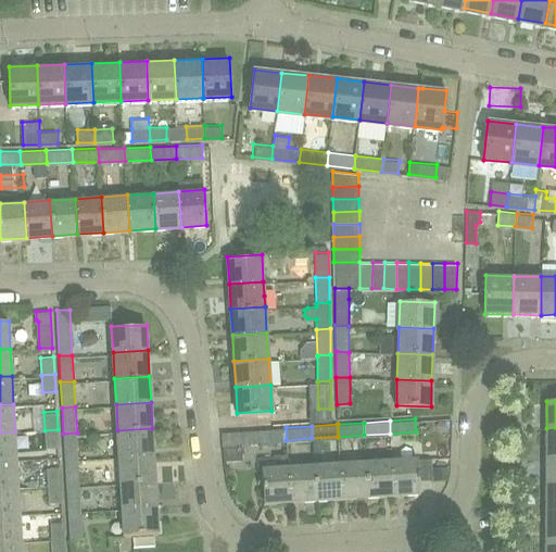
[(245,442),(286,440),(286,427),(223,431),(224,447),(245,446),(245,442)]
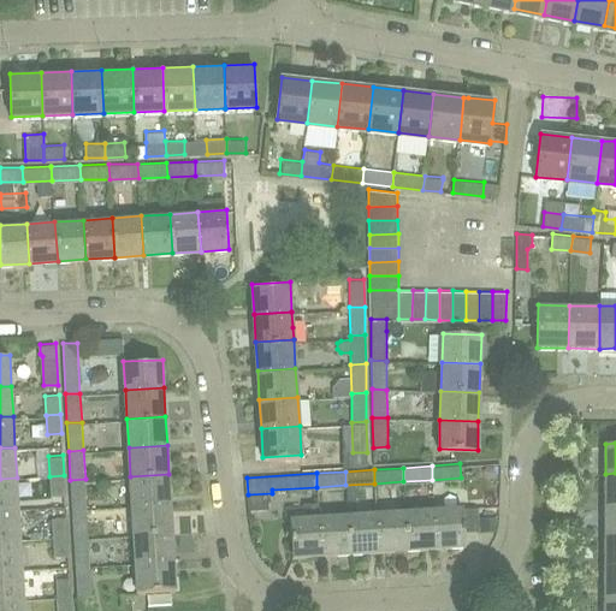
[(615,504),(615,473),(605,474),(605,504),(615,504)]
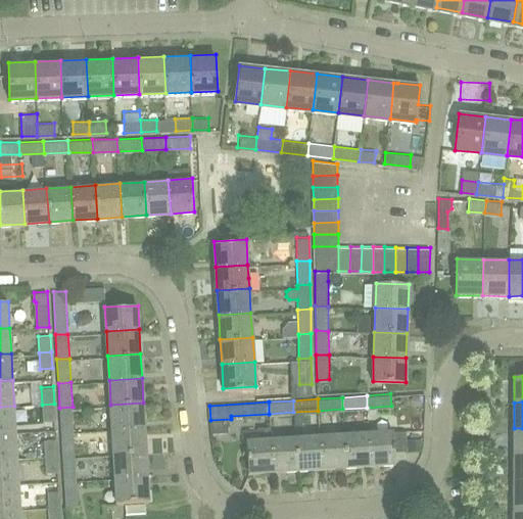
[(145,427),(143,403),(110,405),(111,429),(145,427)]
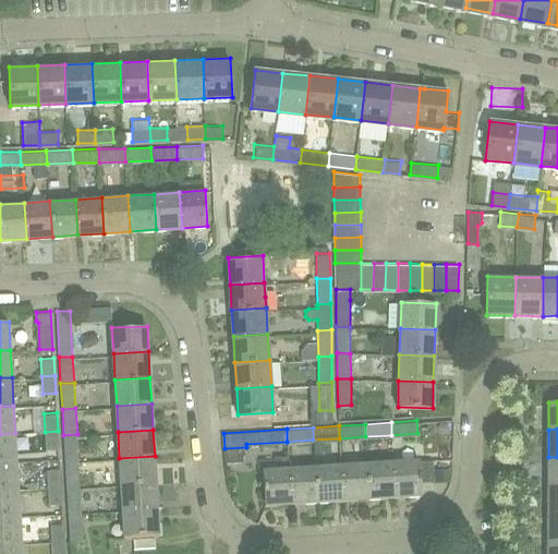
[(59,457),(58,431),(45,432),(46,457),(59,457)]
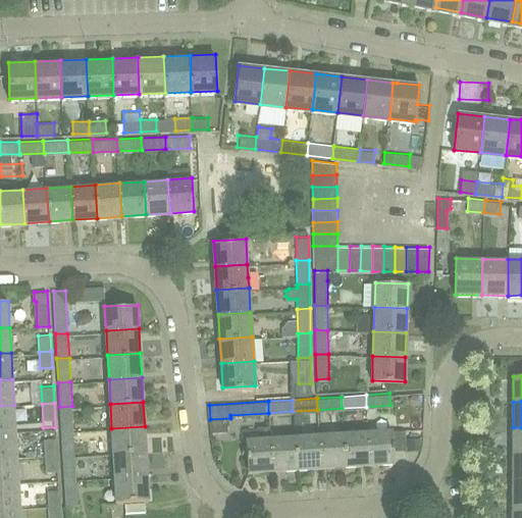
[(0,431),(15,431),(14,405),(0,406),(0,431)]
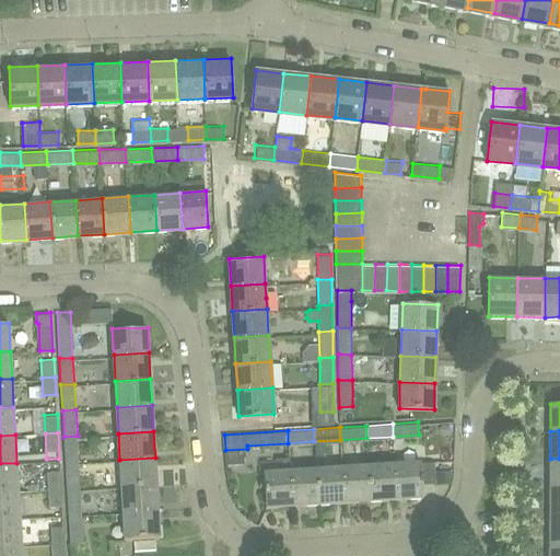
[(83,437),(78,437),(78,436),(63,437),(66,463),(79,462),(78,450),(84,450),(83,437)]
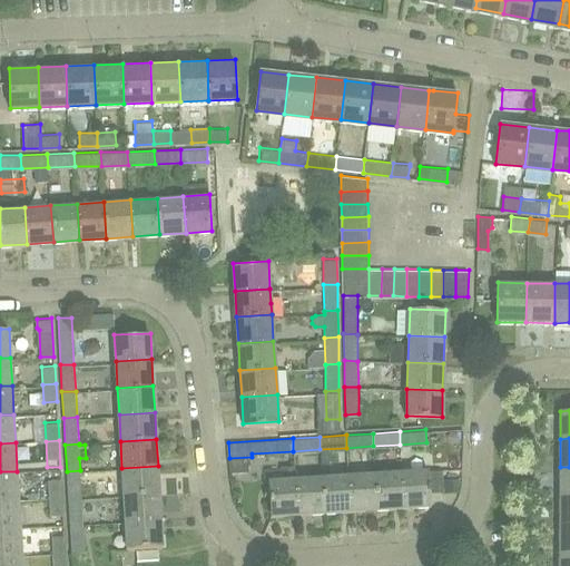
[(324,511),(322,476),(295,478),(295,464),(294,465),(297,513),(324,511)]
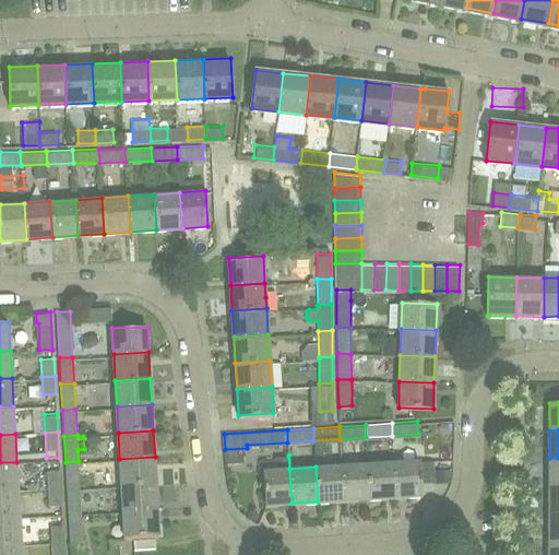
[(292,503),(288,456),(275,456),(276,469),(263,470),(265,505),(292,503)]
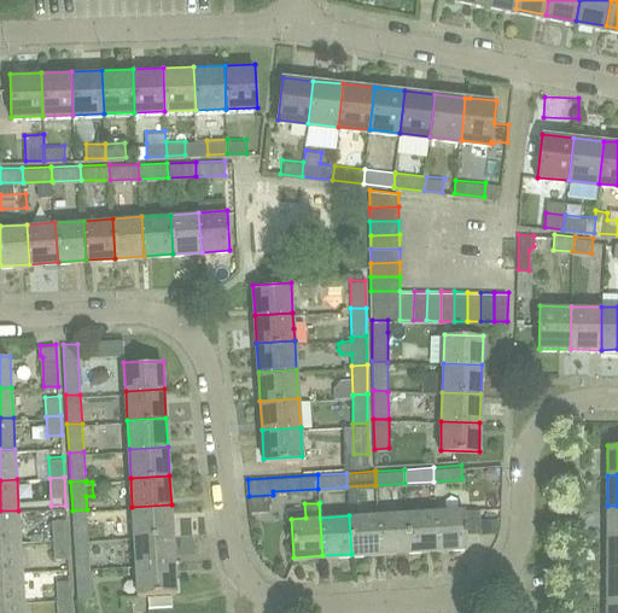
[(173,533),(172,505),(132,507),(134,536),(173,533)]
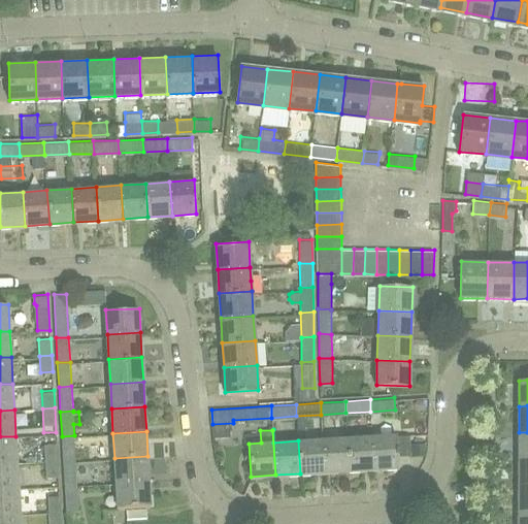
[(527,458),(527,432),(519,432),(519,459),(527,458)]
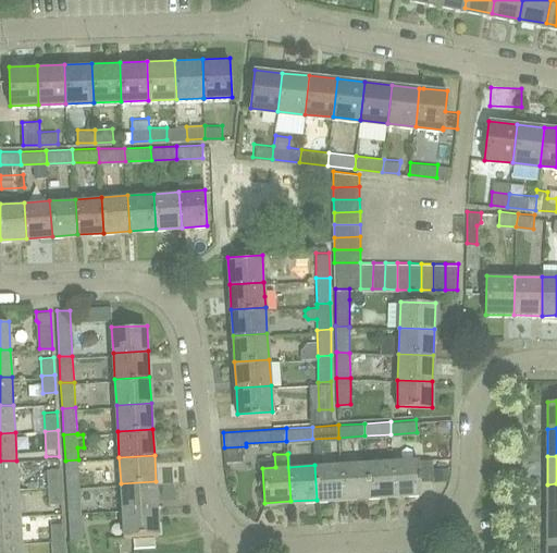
[(419,458),(393,461),(395,495),(421,493),(419,458)]
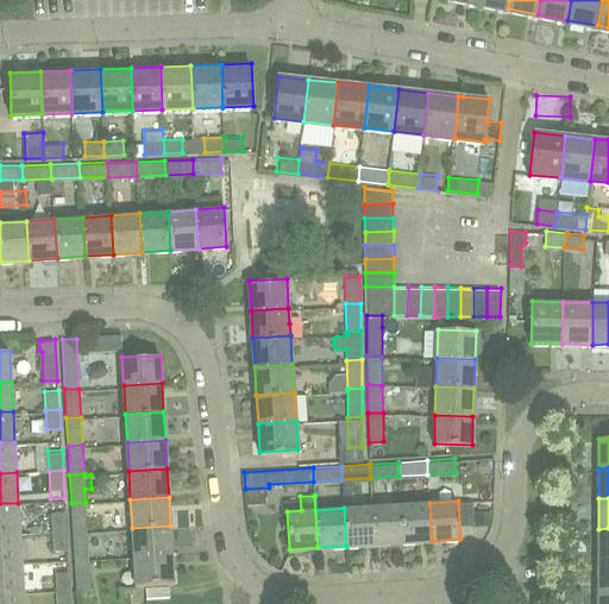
[(87,530),(86,502),(71,503),(73,532),(87,530)]
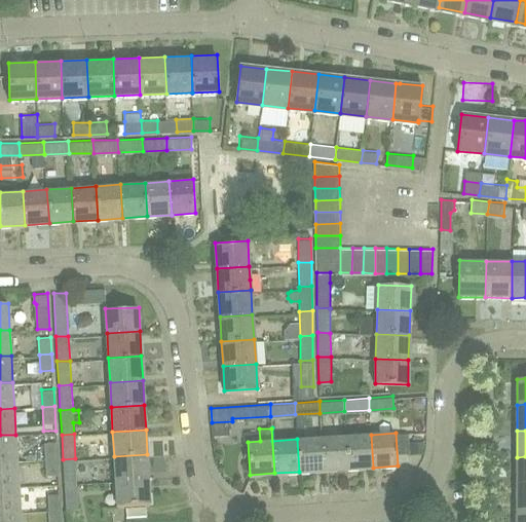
[(0,461),(17,460),(15,435),(0,435),(0,461)]
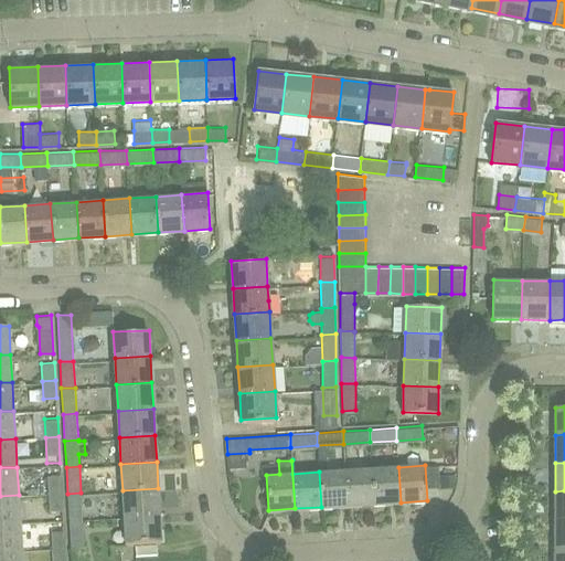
[(401,503),(398,467),(372,468),(374,504),(401,503)]
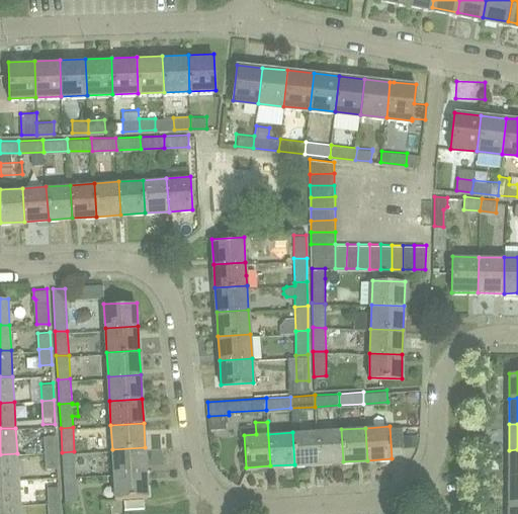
[(343,461),(341,429),(317,431),(319,462),(343,461)]
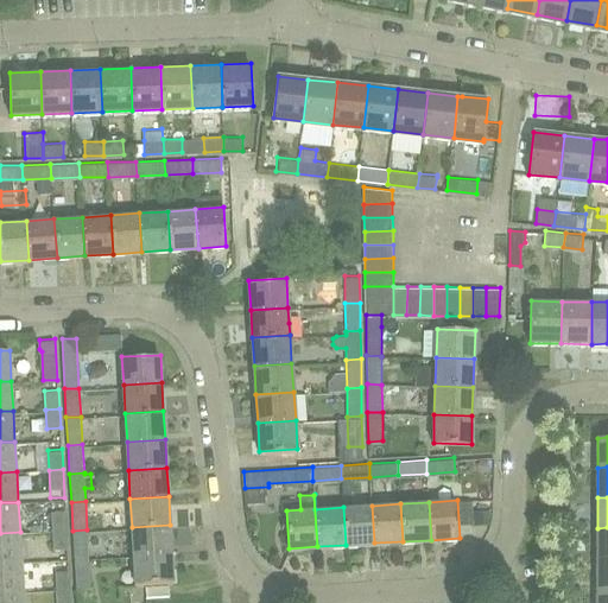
[(374,543),(372,506),(343,507),(346,545),(374,543)]
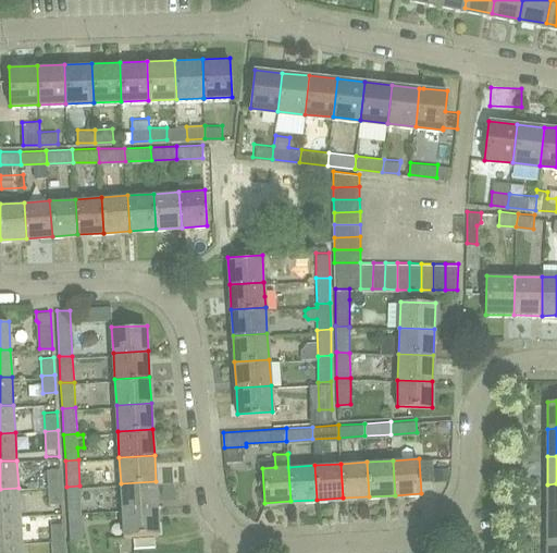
[(46,467),(47,487),(61,486),(60,467),(46,467)]
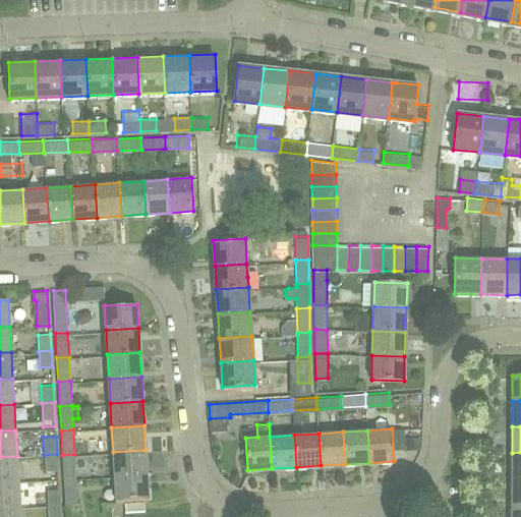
[(147,474),(146,450),(113,452),(114,476),(147,474)]
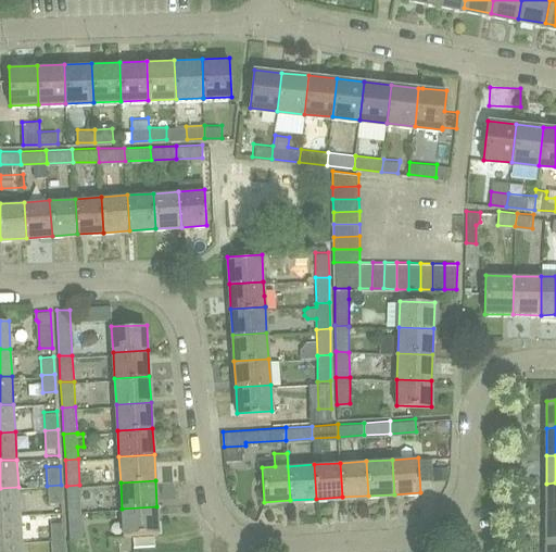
[(555,511),(555,483),(546,484),(546,511),(555,511)]
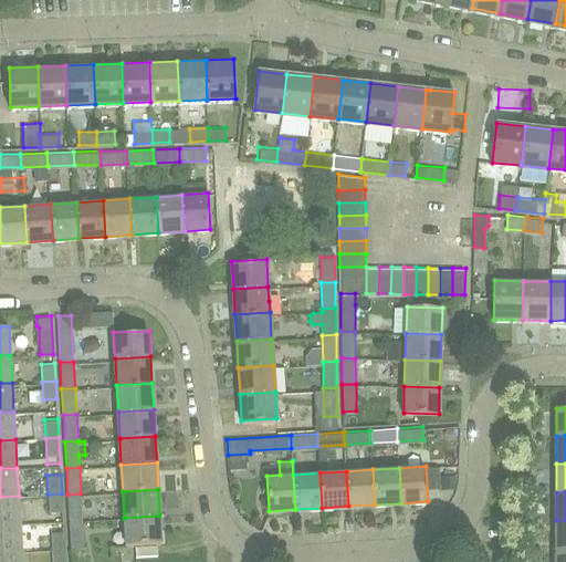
[(63,510),(62,493),(48,495),(49,510),(63,510)]
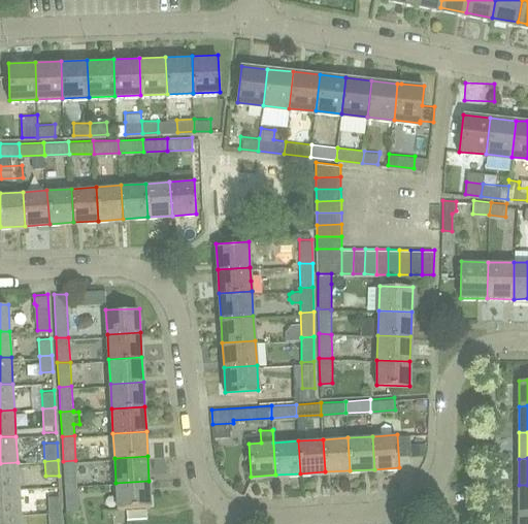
[(77,485),(75,460),(63,461),(64,486),(77,485)]
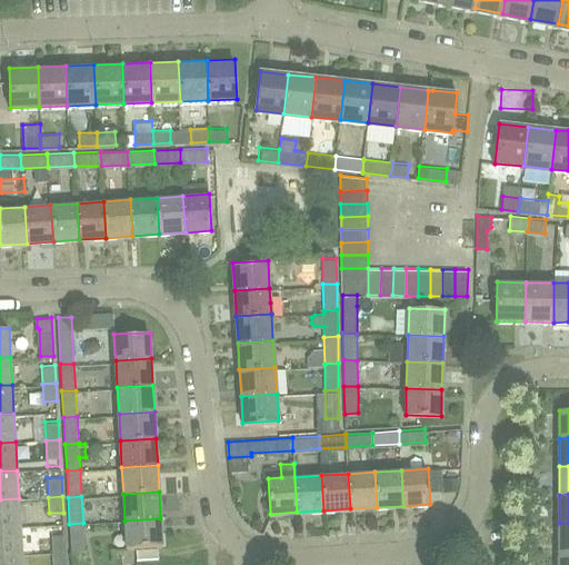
[(20,515),(19,498),(0,499),(0,527),(21,527),(21,525),(40,524),(39,513),(20,515)]
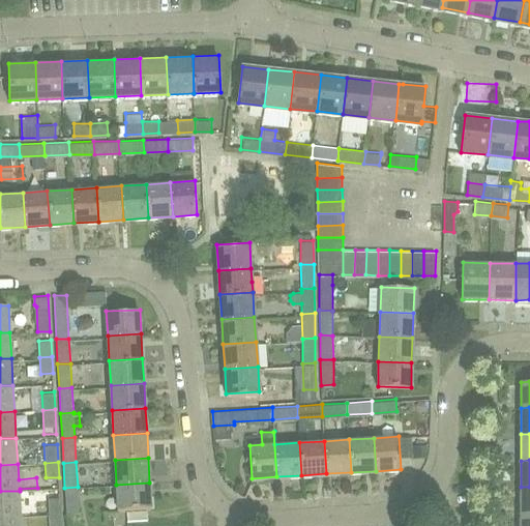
[(151,507),(149,483),(116,485),(118,509),(130,508),(130,519),(148,518),(147,507),(151,507)]
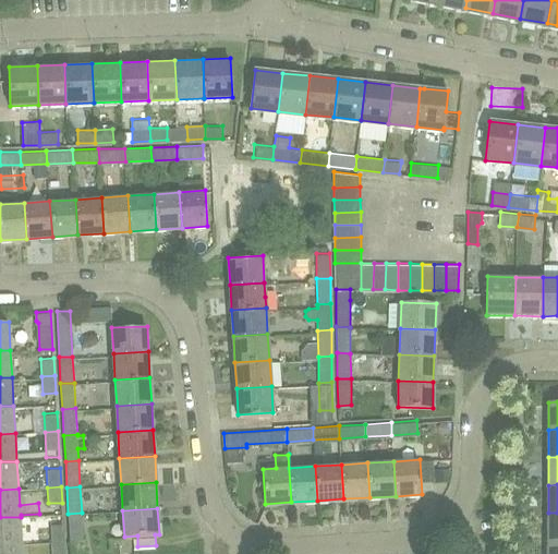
[(83,539),(82,513),(68,514),(70,540),(83,539)]
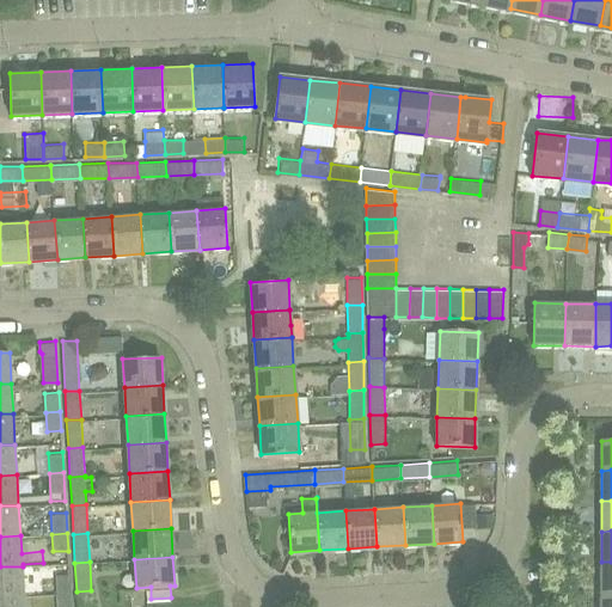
[(611,592),(611,562),(601,562),(600,592),(611,592)]
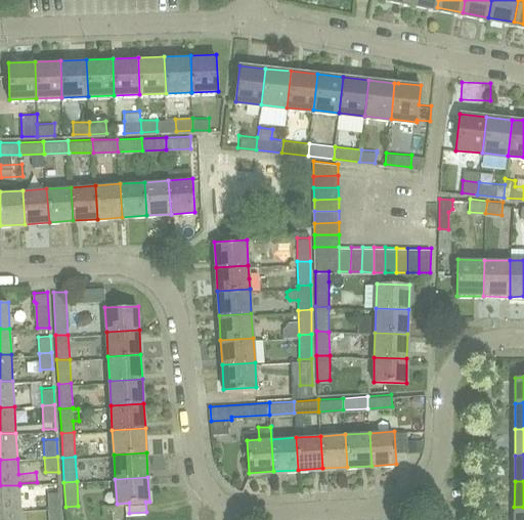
[(0,512),(20,511),(19,485),(0,485),(0,512)]
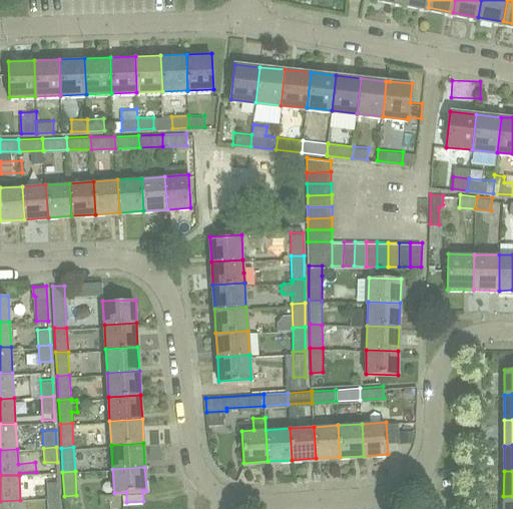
[(46,481),(47,498),(59,498),(58,480),(46,481)]
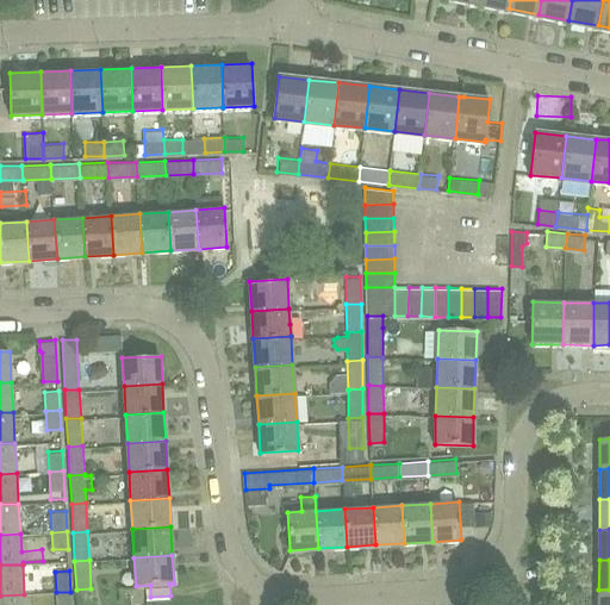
[(609,604),(609,590),(598,590),(598,604),(609,604)]
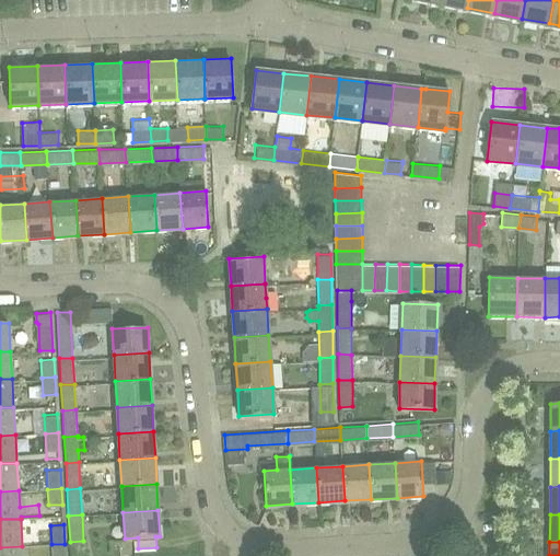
[(65,555),(65,544),(51,544),(51,555),(65,555)]
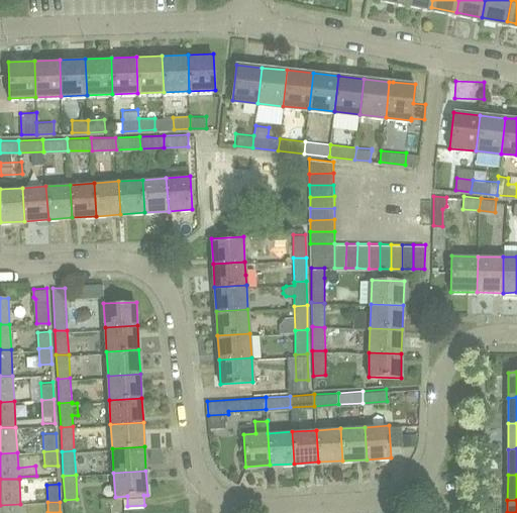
[(0,512),(20,512),(20,504),(0,505),(0,512)]
